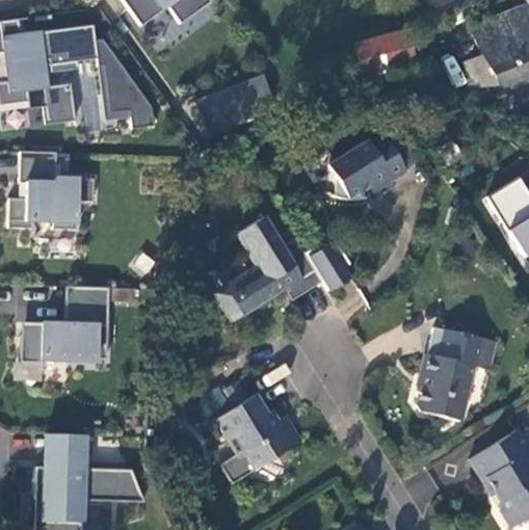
[(124,0),(142,25),(168,5),(181,22),(212,0),(124,0)]
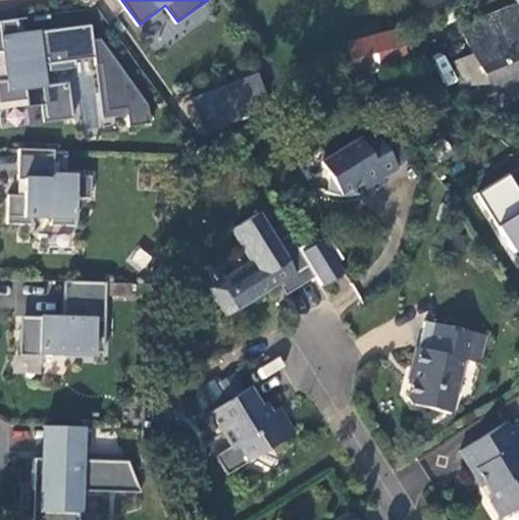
[(518,3),(463,27),(475,52),(456,60),(469,84),(489,83),(492,90),(518,79),(518,3)]
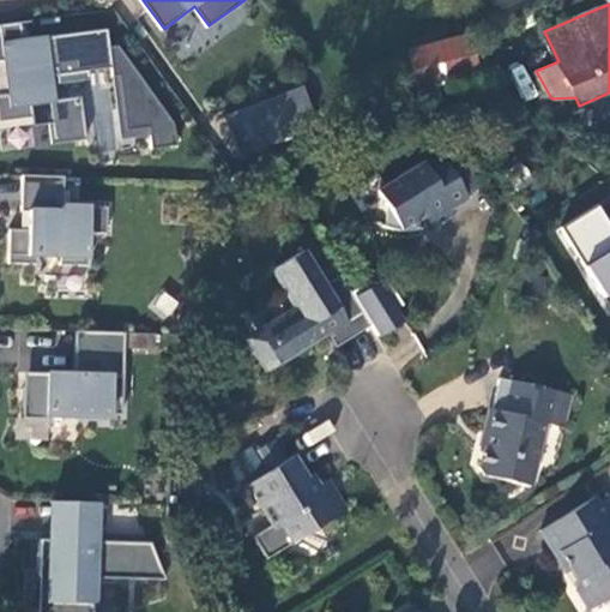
[(91,70),(114,66),(109,28),(24,39),(22,21),(0,23),(0,59),(4,59),(8,93),(0,93),(0,118),(0,120),(34,115),(35,125),(56,121),(58,136),(89,132),(84,95),(58,99),(56,87),(41,89),(38,70),(53,67),(58,67),(60,82),(91,78),(91,70)]
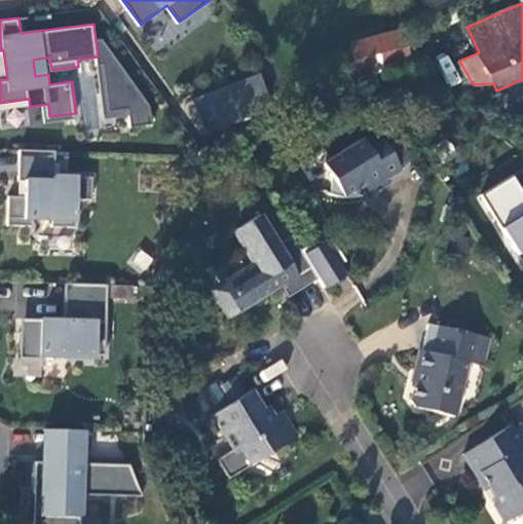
[(361,75),(411,62),(403,28),(352,41),(361,75)]
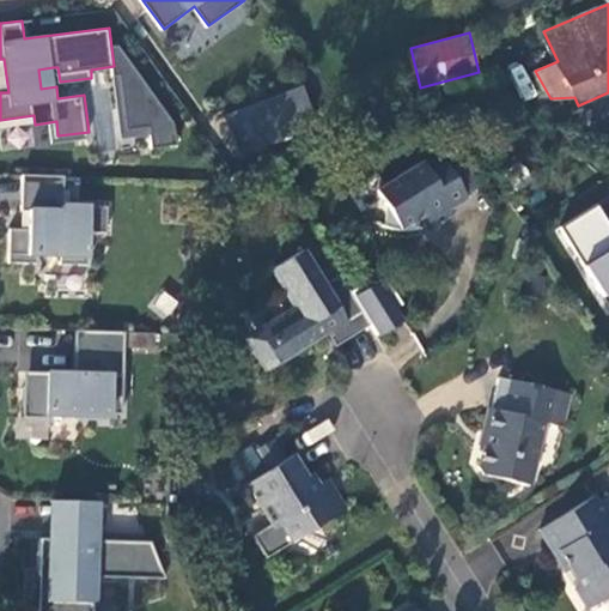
[(53,67),(38,70),(41,89),(56,86),(53,67)]
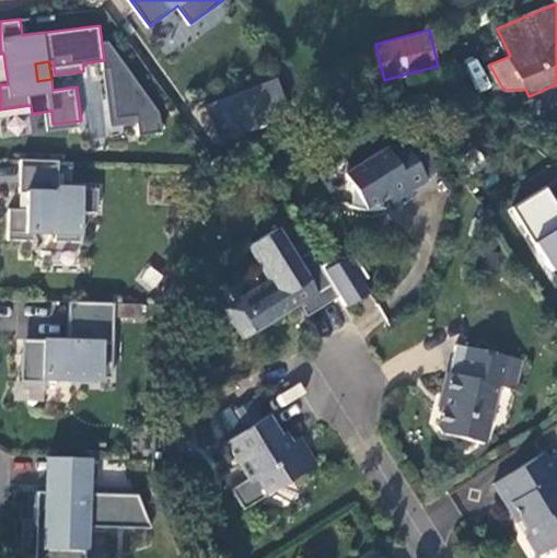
[(278,77),(206,104),(220,139),(291,112),(278,77)]
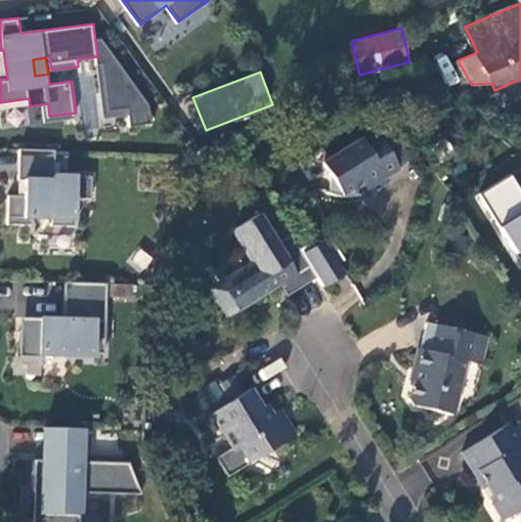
[(393,126),(381,134),(391,150),(403,142),(393,126)]
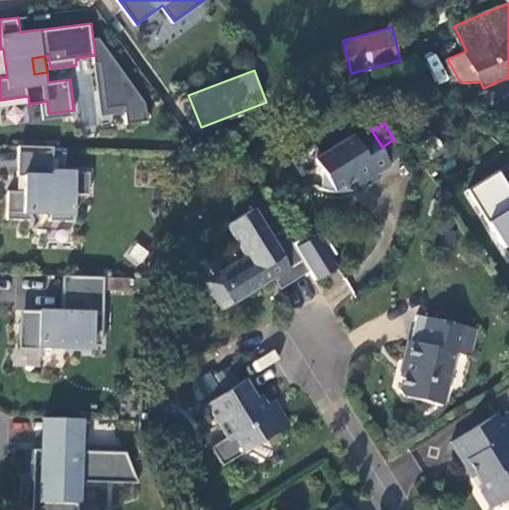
[(352,190),(354,190),(354,189),(352,189),(352,179),(358,179),(365,189),(382,178),(380,173),(394,164),(392,162),(382,147),(372,131),(370,128),(356,137),(355,134),(317,158),(325,171),(324,188),(322,187),(321,188),(337,192),(352,190)]
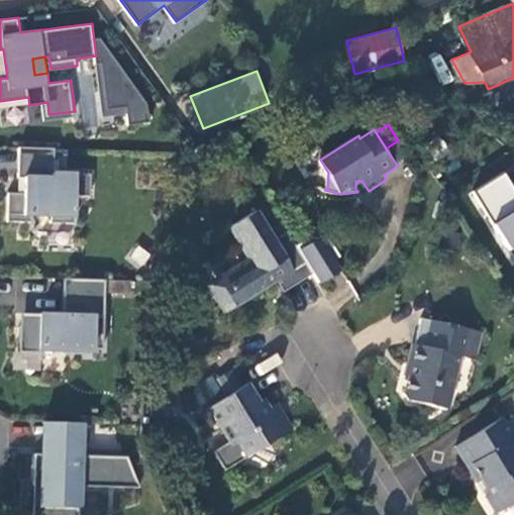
[(398,140),(386,148),(396,164),(408,156),(398,140)]
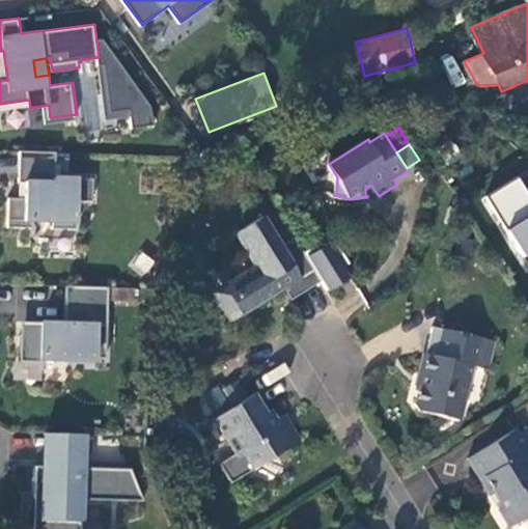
[(57,150),(21,149),(21,182),(26,182),(26,197),(20,197),(10,197),(9,226),(34,226),(34,219),(54,220),(54,227),(78,228),(79,199),(94,200),(95,177),(57,176),(57,150)]
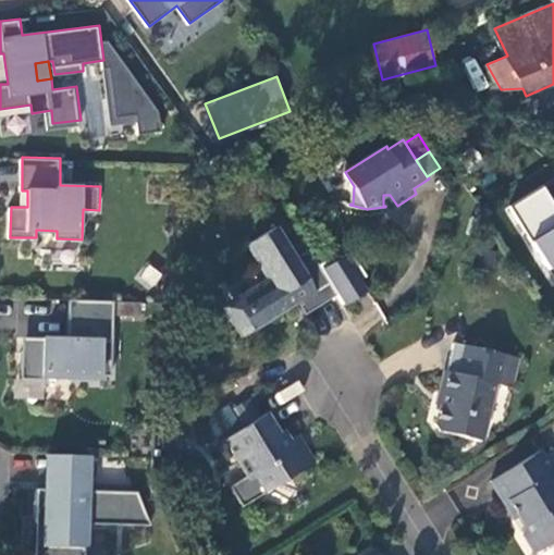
[(553,204),(543,186),(513,205),(533,239),(550,267),(553,263),(553,204)]
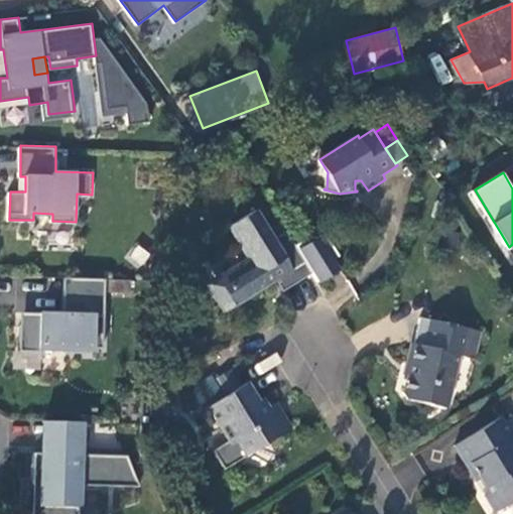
[(225,278),(229,284),(215,292),(227,310),(278,278),(285,289),(313,271),(297,245),(287,229),(274,238),(257,209),(232,224),(253,257),(226,273),(225,278)]
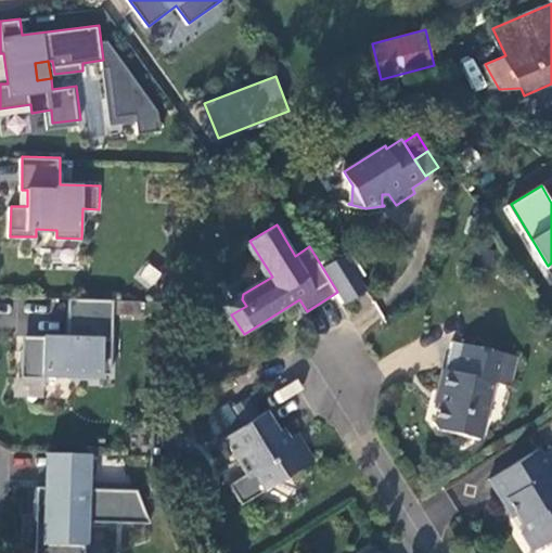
[(337,292),(344,301),(367,287),(346,254),(337,254),(332,256),(320,264),(337,292)]
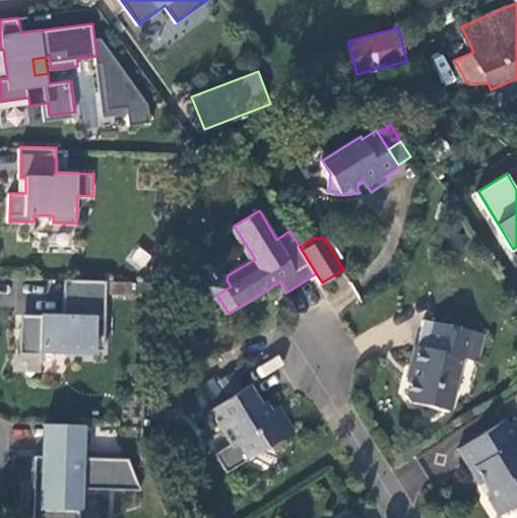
[(130,258),(143,268),(154,255),(140,244),(130,258)]
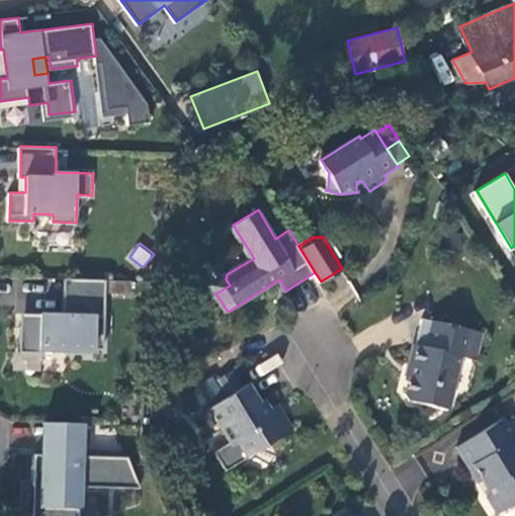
[(230,285),(226,279),(224,276),(210,284),(216,293),(230,285)]
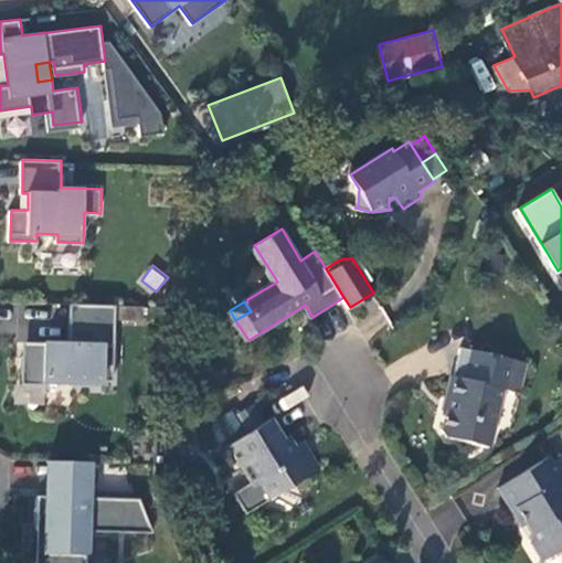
[(117,304),(72,303),(71,342),(30,341),(30,354),(24,353),(23,383),(46,384),(46,378),(73,379),(73,384),(95,385),(96,380),(115,380),(117,304)]
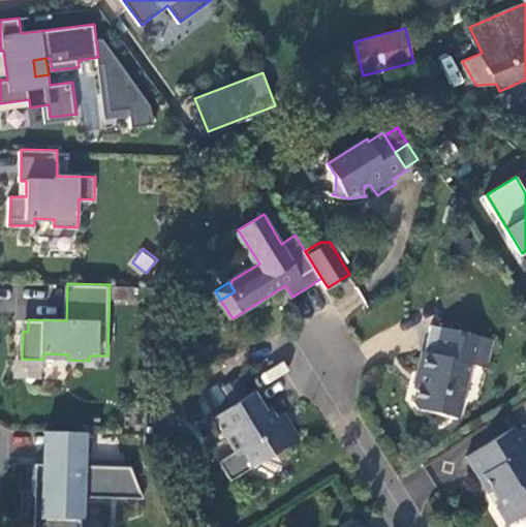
[(414,402),(419,408),(459,417),(471,364),(480,365),(486,337),(441,327),(434,353),(424,351),(420,372),(425,373),(422,383),(420,383),(414,402)]
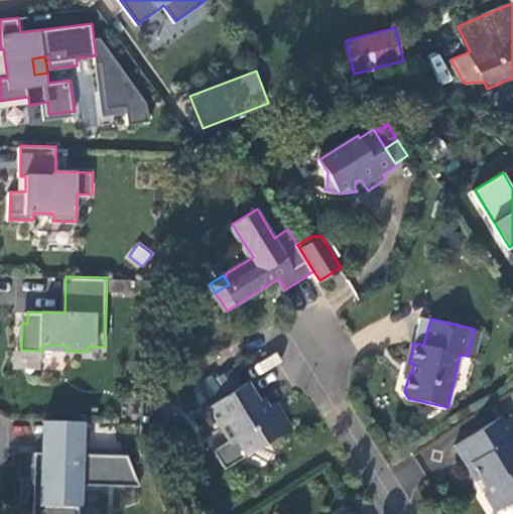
[(484,331),(474,329),(468,356),(477,359),(484,331)]
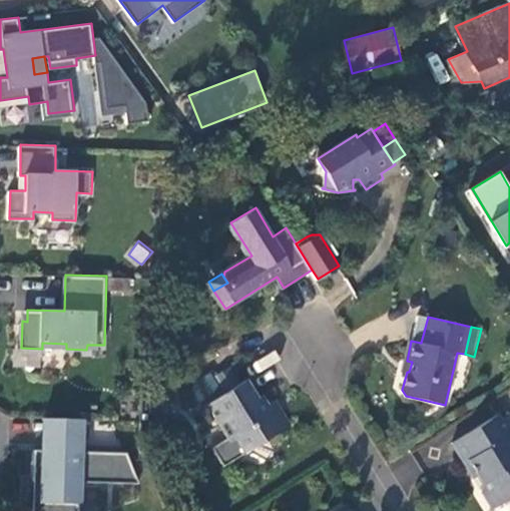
[(212,447),(224,466),(292,425),(276,400),(266,407),(247,379),(208,404),(229,437),(212,447)]
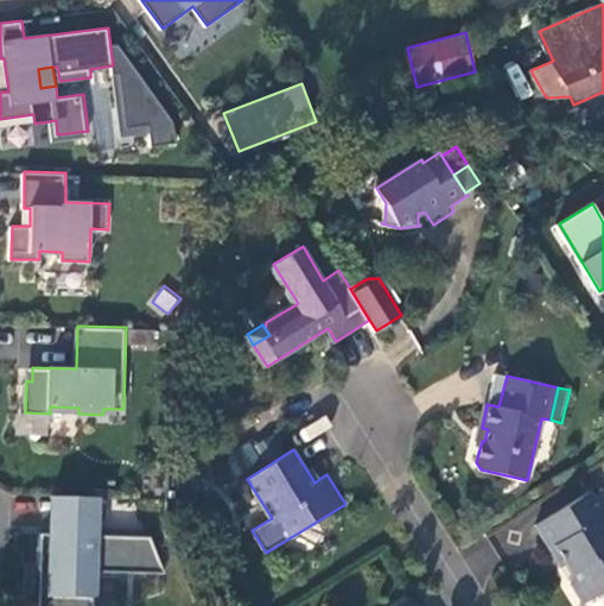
[(603,493),(596,497),(591,490),(536,524),(552,548),(554,545),(572,573),(571,578),(585,603),(603,592),(603,493)]
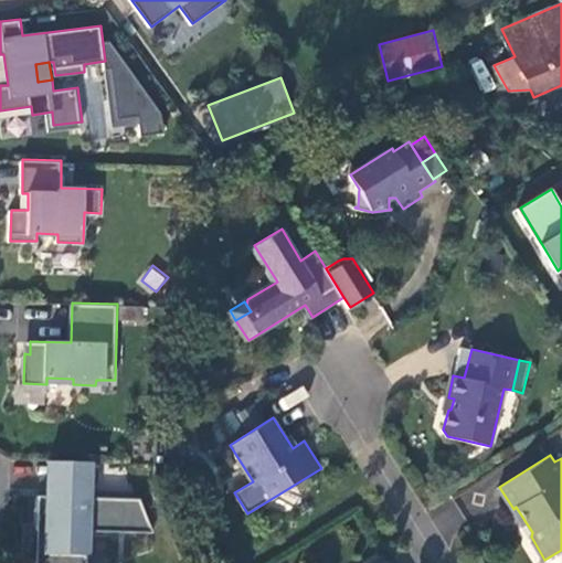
[(92,460),(49,459),(48,495),(40,495),(39,528),(46,528),(45,562),(88,562),(89,530),(155,531),(147,498),(91,496),(92,460)]
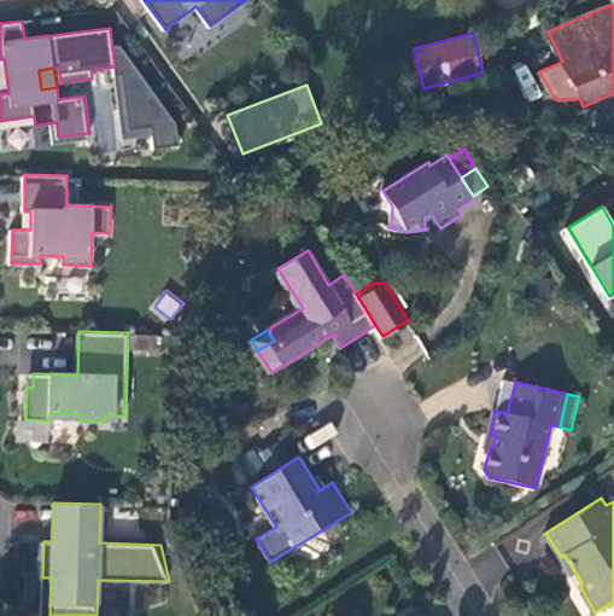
[(50,615),(51,577),(42,577),(41,615),(50,615)]
